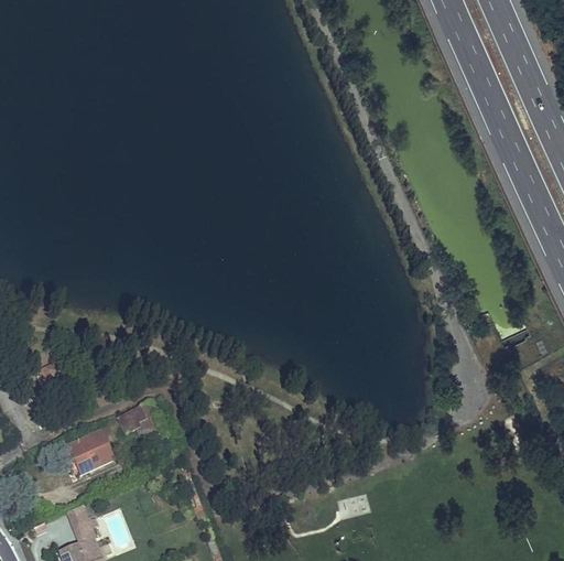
[(49,371),(41,374),(46,386),(53,383),(58,392),(72,387),(66,376),(73,373),(68,363),(49,371)]
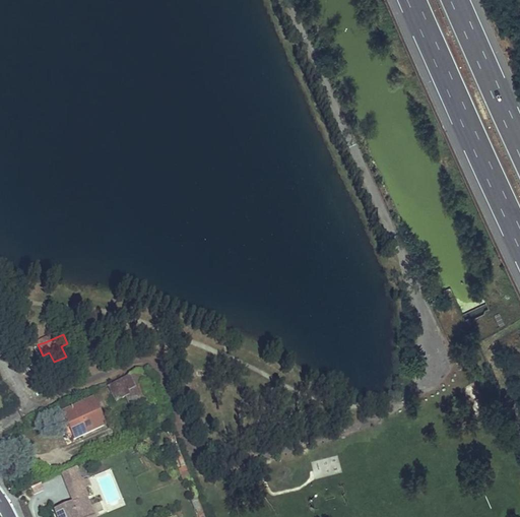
[(136,370),(107,384),(114,399),(126,394),(128,393),(126,389),(136,385),(143,402),(145,406),(153,402),(141,372),(136,370)]
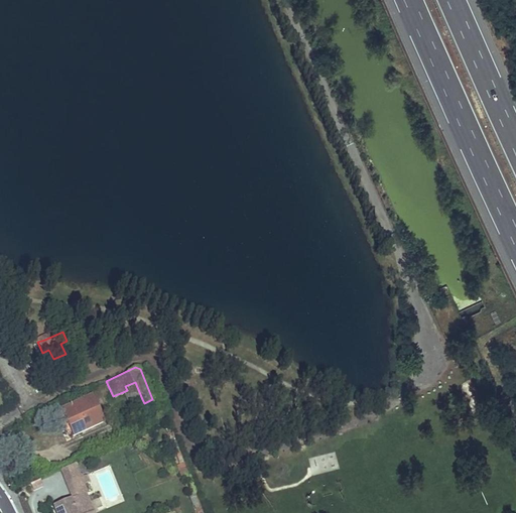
[(465,390),(474,387),(472,378),(462,381),(465,390)]
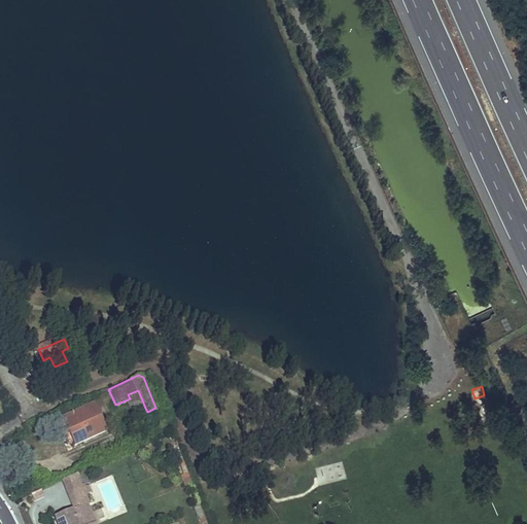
[(145,408),(138,390),(128,394),(130,398),(128,399),(133,413),(145,408)]
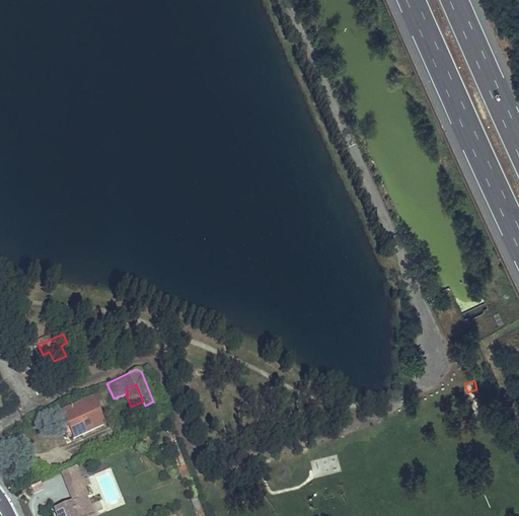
[(67,409),(57,414),(62,425),(66,423),(72,434),(73,437),(103,422),(92,397),(72,407),(71,403),(66,406),(67,409)]
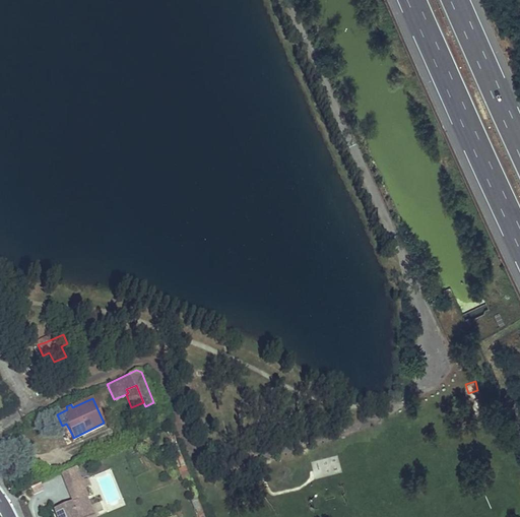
[(66,424),(62,426),(67,437),(72,435),(66,424)]
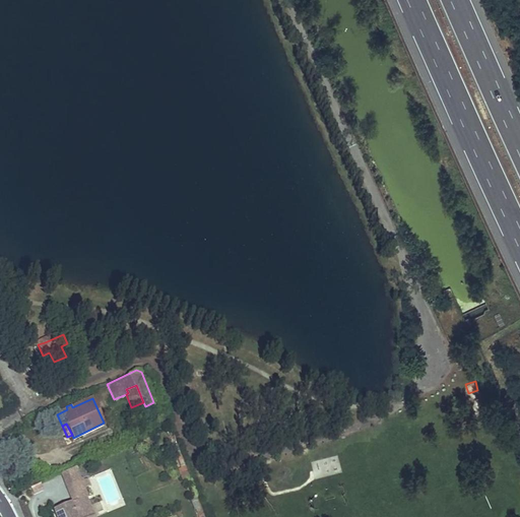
[(75,465),(61,471),(66,482),(80,476),(75,465)]
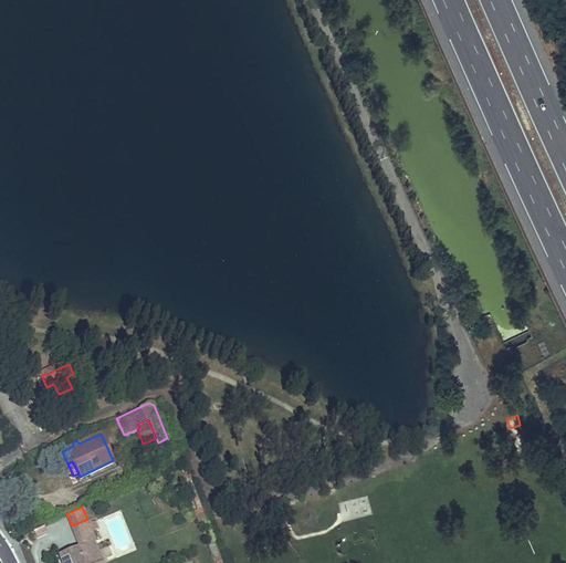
[(87,519),(72,525),(81,545),(59,554),(62,562),(95,562),(102,561),(93,538),(95,537),(92,530),(97,528),(94,519),(88,521),(87,519)]
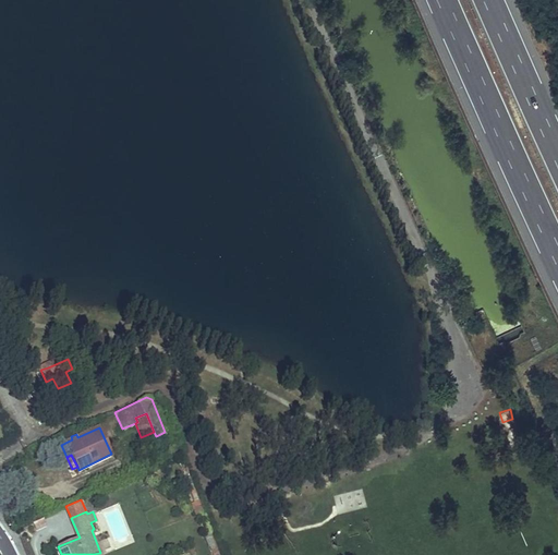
All buildings are outlined.
